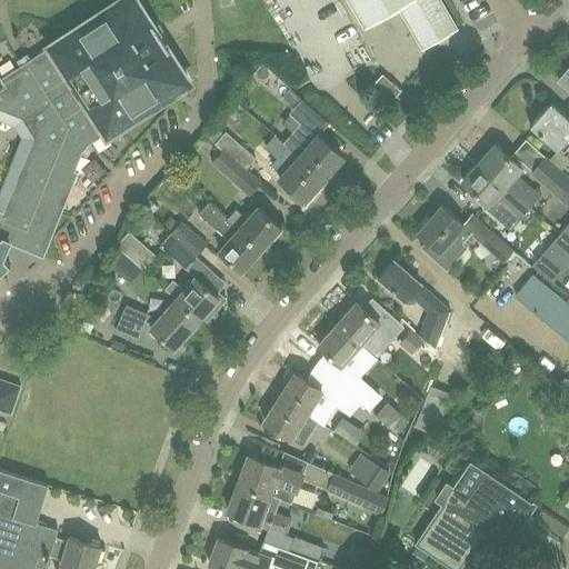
[(187,76),(138,0),(132,0),(117,10),(112,3),(50,45),(51,47),(28,61),(59,107),(86,147),(90,143),(107,132),(109,136),(172,96),(168,88),(187,76)]
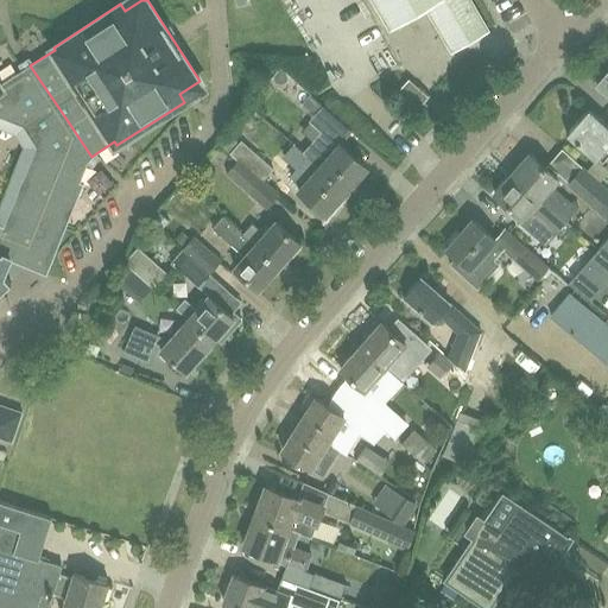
[(374,0),(390,25),(425,5),(451,51),(487,31),(469,0),(374,0)]
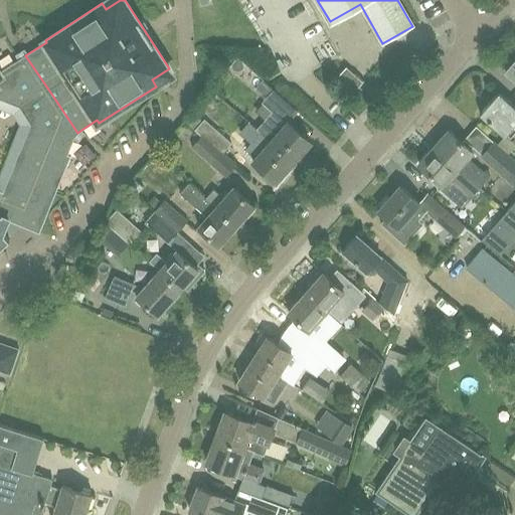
[(0,98),(20,107),(26,116),(53,97),(25,55),(4,69),(0,63),(0,98)]
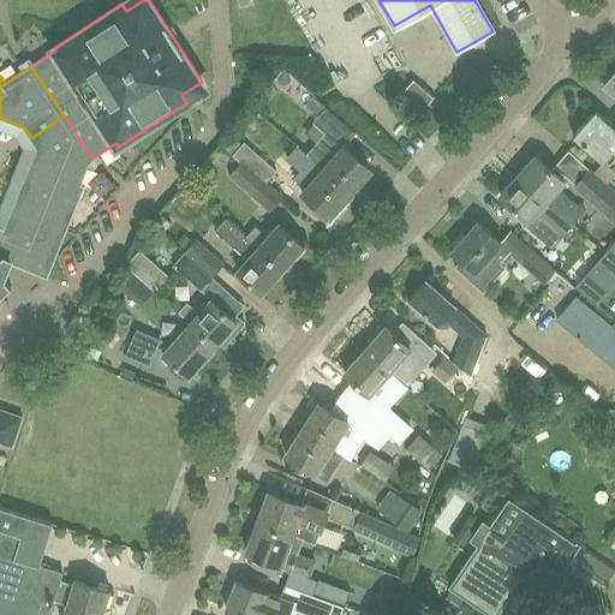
[(614,72),(604,85),(614,94),(614,72)]
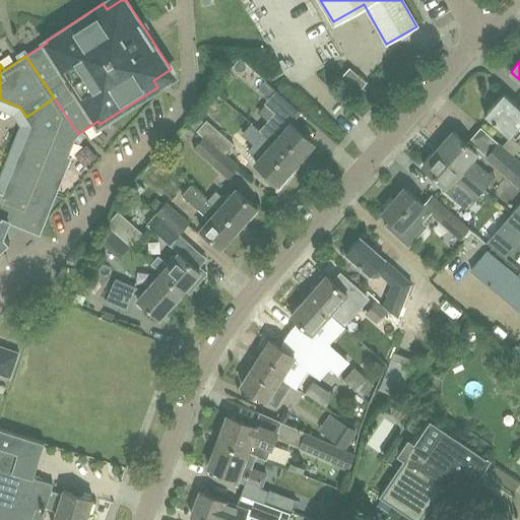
[(358,92),(368,81),(350,66),(340,78),(358,92)]
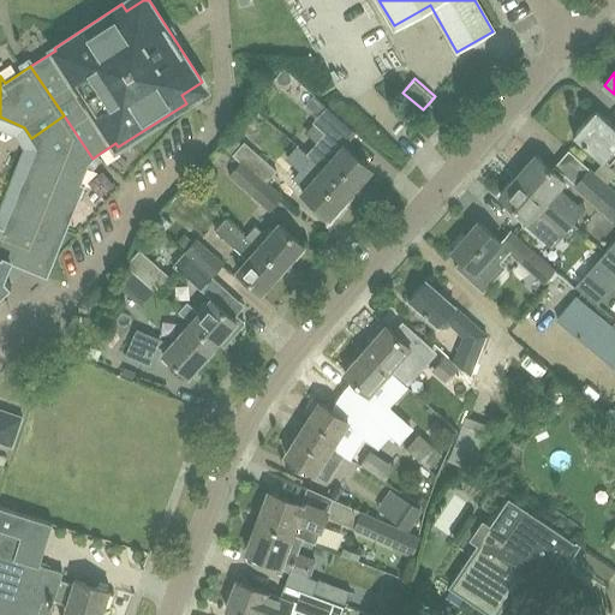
[(328,133),(308,155),(311,159),(320,166),(351,193),(352,191),(354,193),(358,193),(365,184),(365,181),(363,179),(371,169),(345,147),(356,133),(326,107),(314,121),(328,133)]
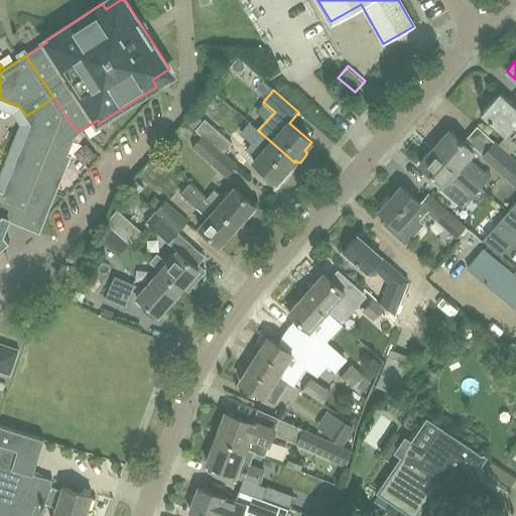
[(515,107),(499,93),(480,114),(506,137),(515,125),(515,107)]
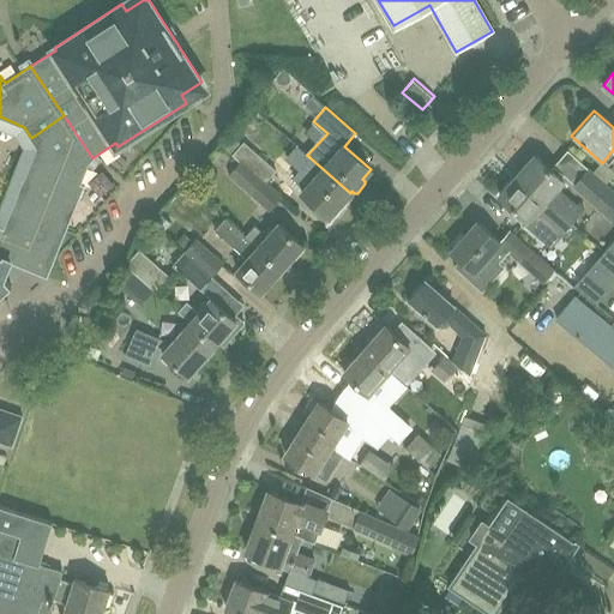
[(47,278),(85,185),(80,184),(89,163),(92,158),(64,115),(31,138),(37,148),(4,228),(20,235),(10,263),(47,278)]
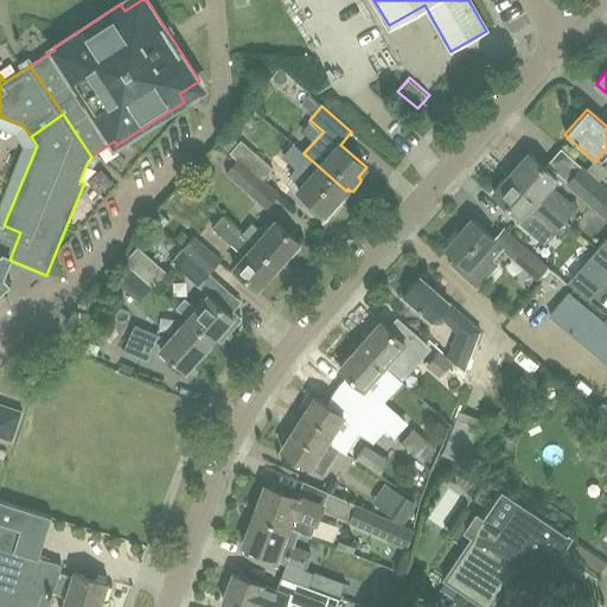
[(237,160),(278,195),(279,195),(263,180),(273,168),(241,140),(238,142),(229,153),(237,159),(237,160)]
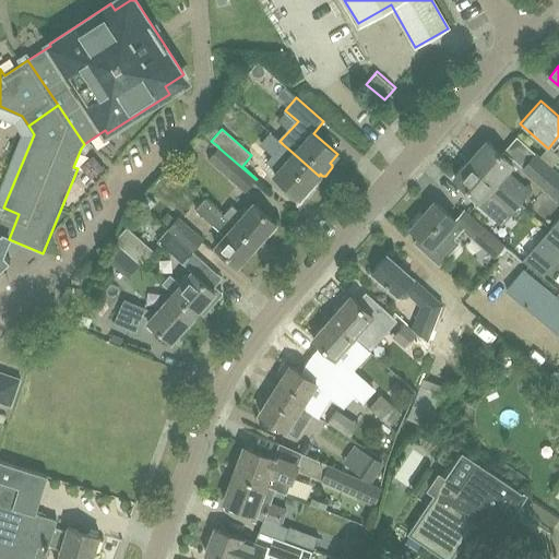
[(308,197),(314,190),(314,185),(312,182),(319,176),(290,151),(283,144),(280,141),(271,132),(261,143),(274,154),(271,157),(283,167),(274,176),(299,197),(301,194),(304,197),(308,197)]
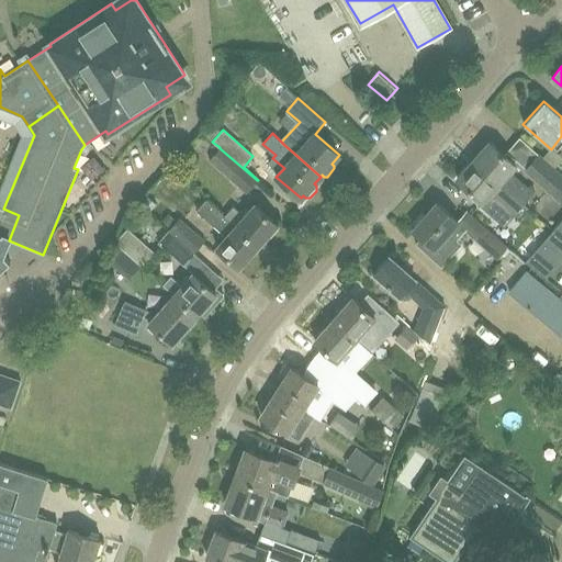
[(504,155),(489,142),(473,160),(523,203),(534,190),(528,186),(526,188),(507,171),(514,164),(512,161),(515,158),(506,152),(504,155)]
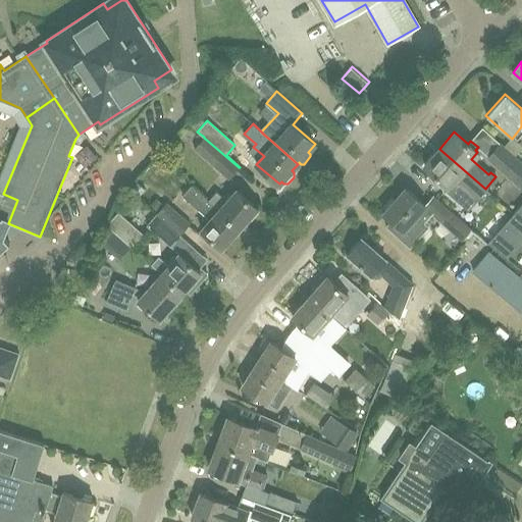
[(229,179),(239,167),(204,138),(194,148),(229,179)]
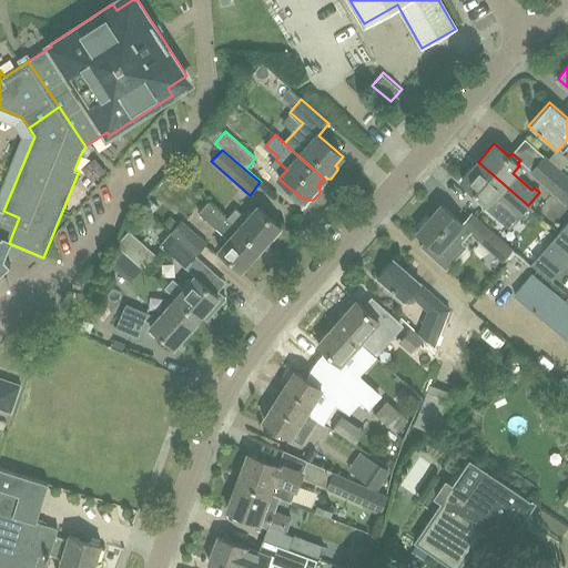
[(567,206),(567,179),(544,156),(530,171),(567,206)]
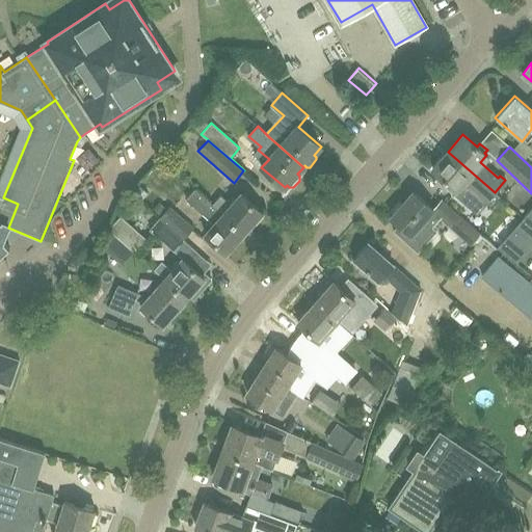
[(495,192),(448,152),(431,170),(446,182),(443,185),(451,192),(453,189),(456,191),(463,183),(481,197),(479,201),(484,205),(495,192)]
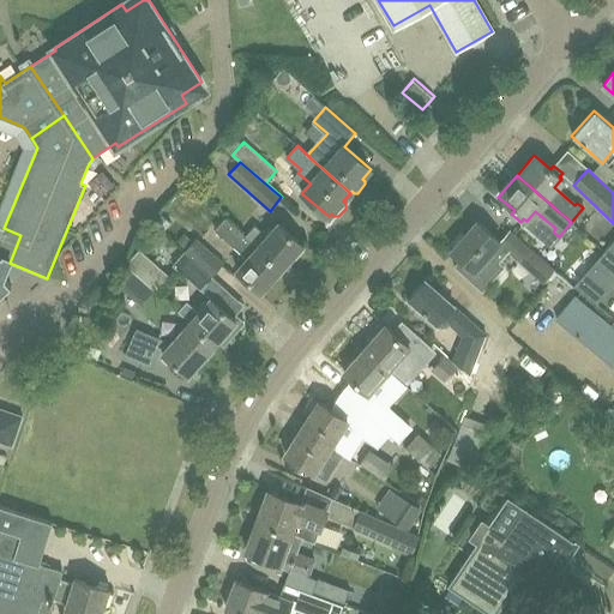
[(211,192),(205,180),(197,184),(203,197),(211,192)]
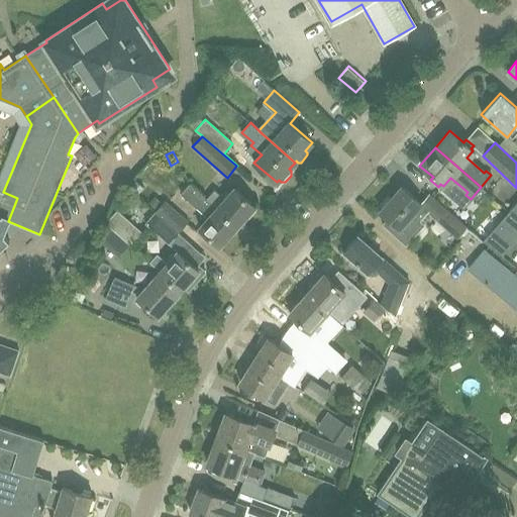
[(143,189),(133,181),(130,185),(128,187),(137,196),(143,189)]
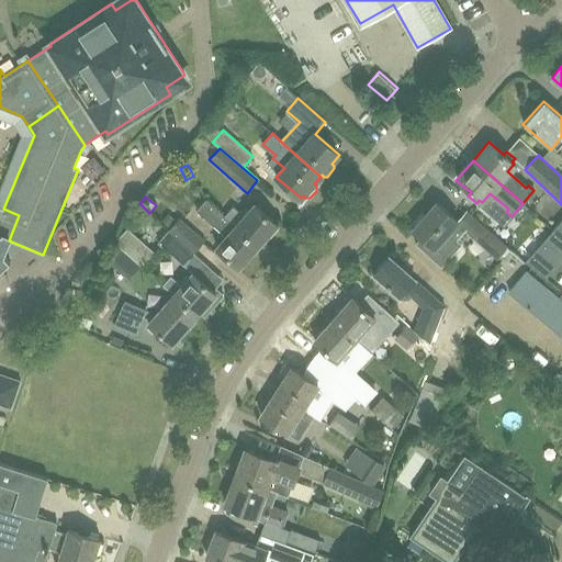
[(239,268),(259,245),(225,216),(225,215),(208,199),(198,210),(227,236),(217,247),(239,268)]
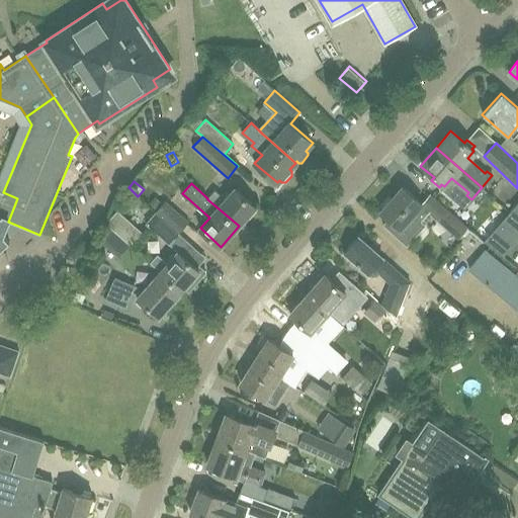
[(257,206),(236,187),(226,198),(216,189),(207,198),(207,199),(239,226),(257,206)]
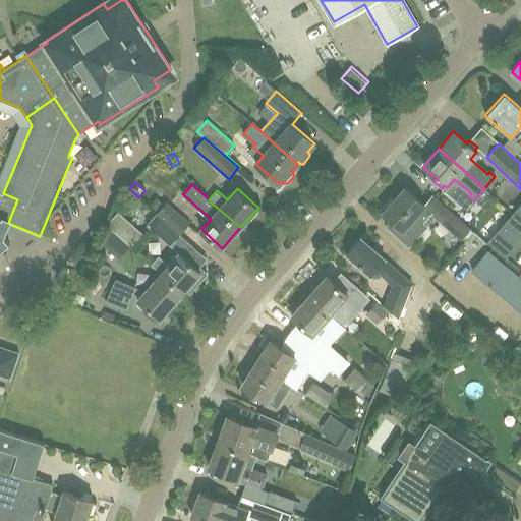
[(423,206),(404,188),(382,214),(401,231),(413,217),(420,224),(430,213),(461,240),(463,238),(466,240),(473,233),(470,230),(471,229),(433,195),(423,206)]
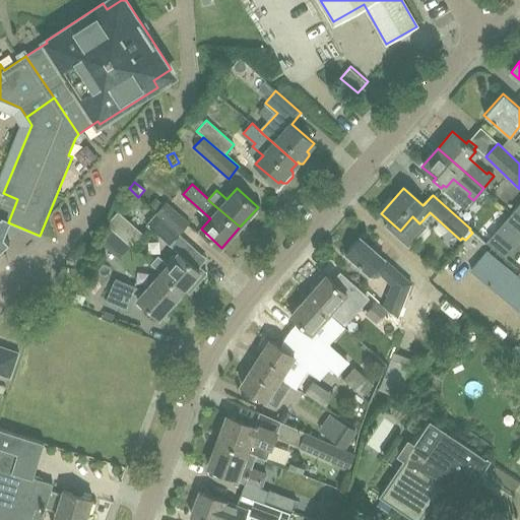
[(0,251),(10,243),(0,232),(8,222),(17,199),(3,193),(0,191),(0,251)]
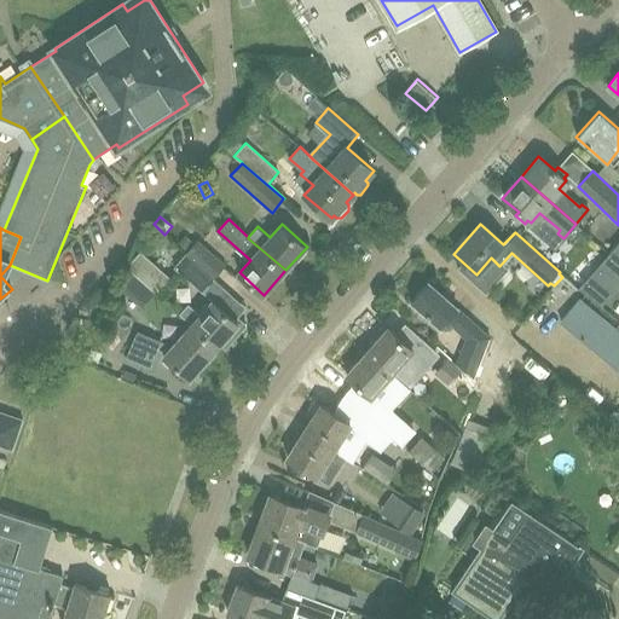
[(185,235),(178,243),(184,248),(191,241),(185,235)]
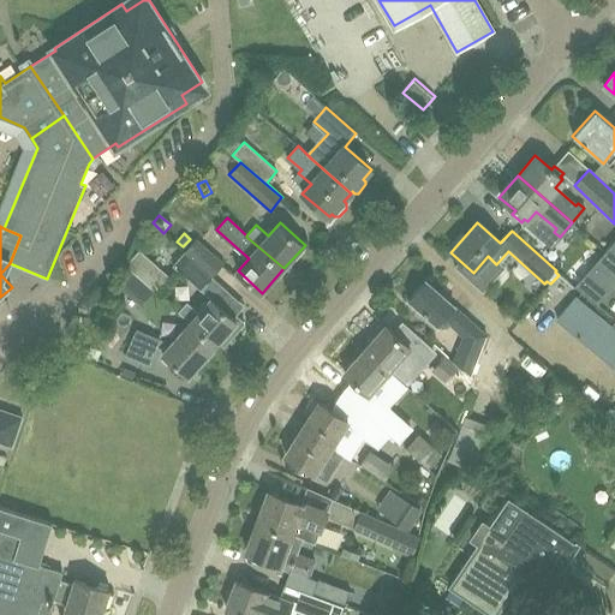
[(213,276),(225,263),(197,238),(185,252),(213,276)]
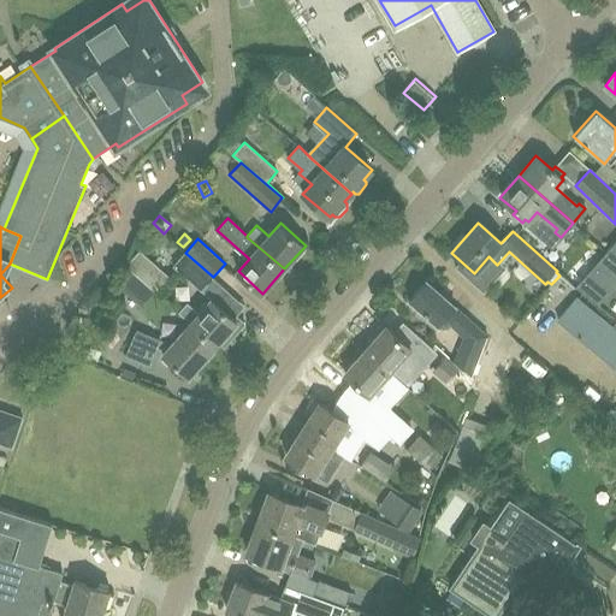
[(598,307),(615,285),(615,242),(576,288),(598,307)]
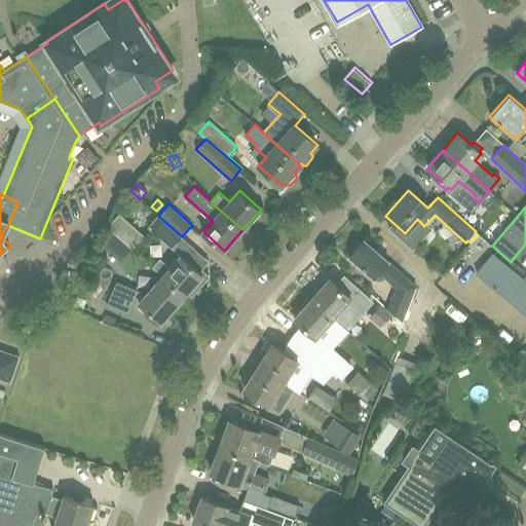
[(135,251),(147,237),(119,214),(107,226),(111,230),(113,231),(121,238),(135,251)]
